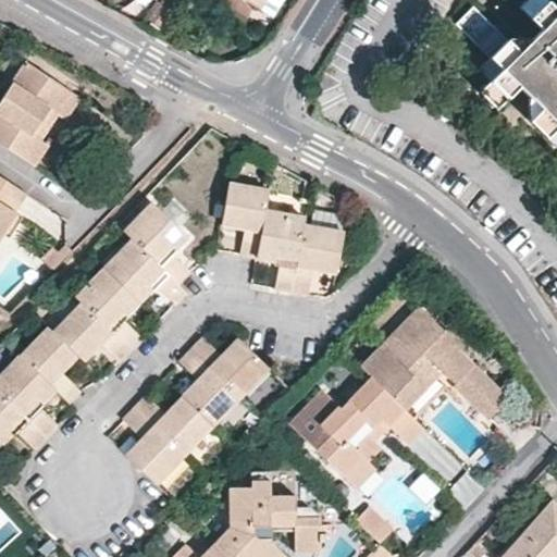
[(243,0),(259,10),(264,0),(243,0)]
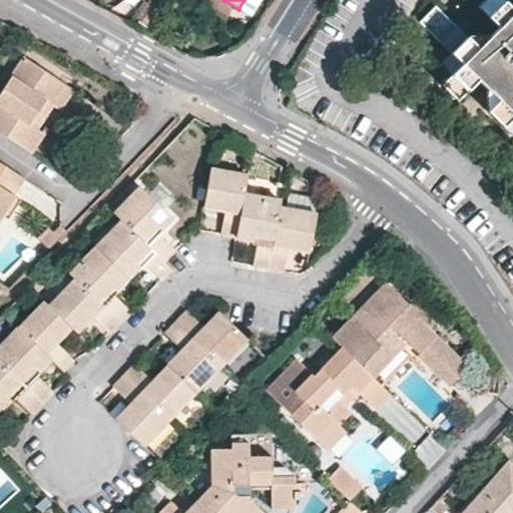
[(512,10),(503,0),(485,0),(479,7),(499,27),(478,48),(437,7),(421,22),(452,53),(441,64),(452,74),(442,84),(458,99),(478,79),(500,101),(489,111),(512,134),(512,10)]
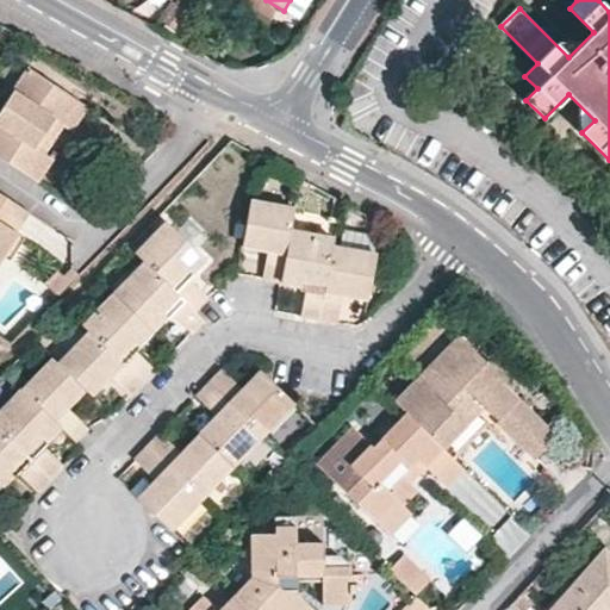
[(0,112),(0,160),(37,185),(45,172),(54,159),(45,153),(63,126),(80,103),(29,70),(0,112)]
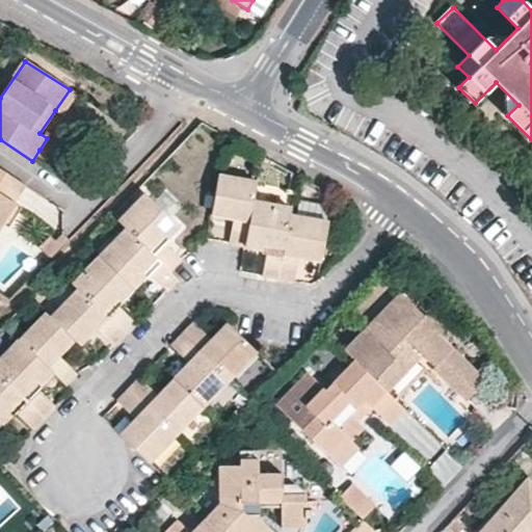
[(70,89),(55,110),(63,115),(77,95),(70,89)]
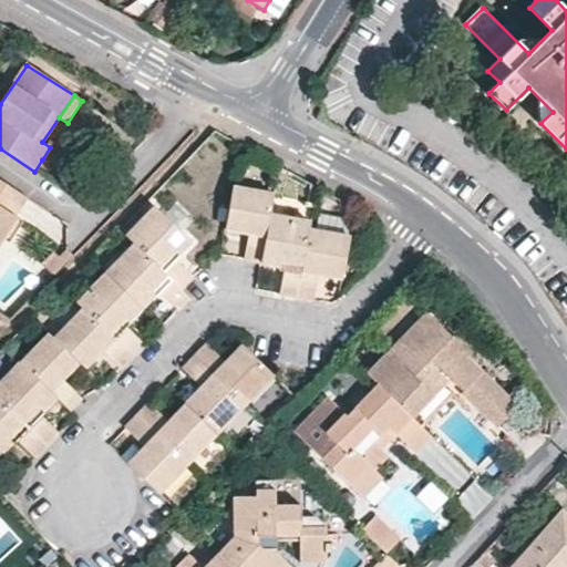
[(16,216),(28,199),(0,181),(0,237),(1,238),(9,245),(24,222),(16,216)]
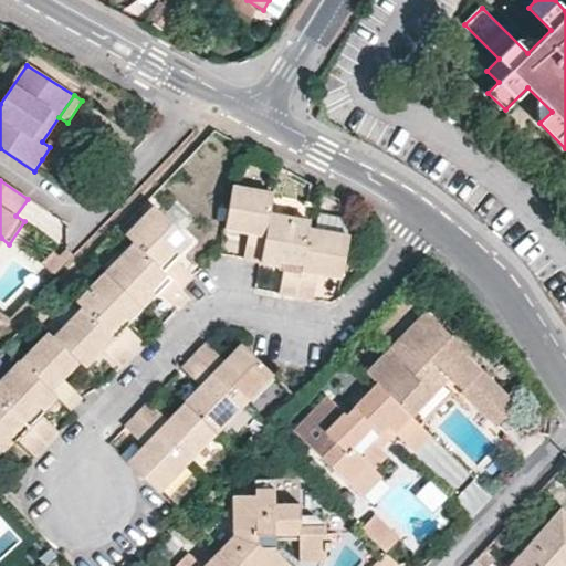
[(273,192),(232,186),(224,228),(237,230),(248,233),(242,259),(251,260),(261,262),(269,213),(273,192)]
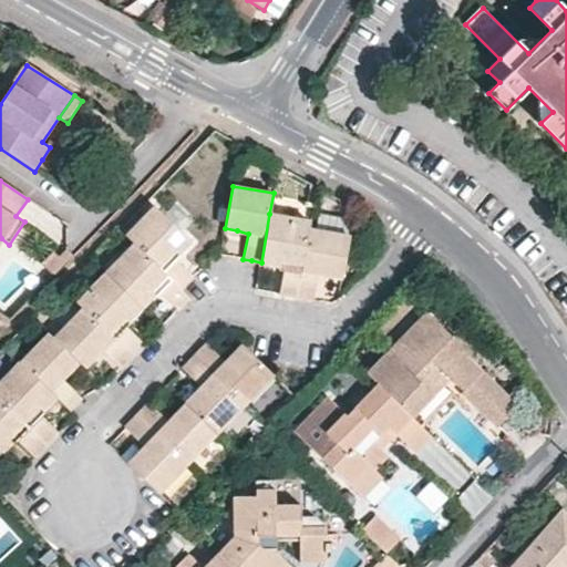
[(126,235),(135,245),(181,289),(194,276),(174,258),(183,249),(191,241),(155,207),(126,235)]
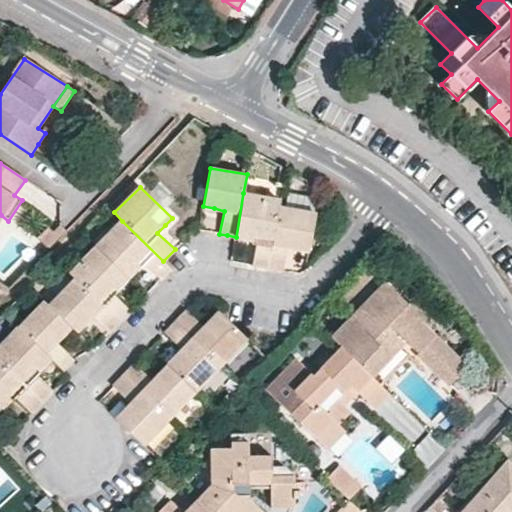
[(279,200),(243,193),(236,237),(246,239),(257,242),(253,266),(261,267),(267,269),(278,207),(279,200)]
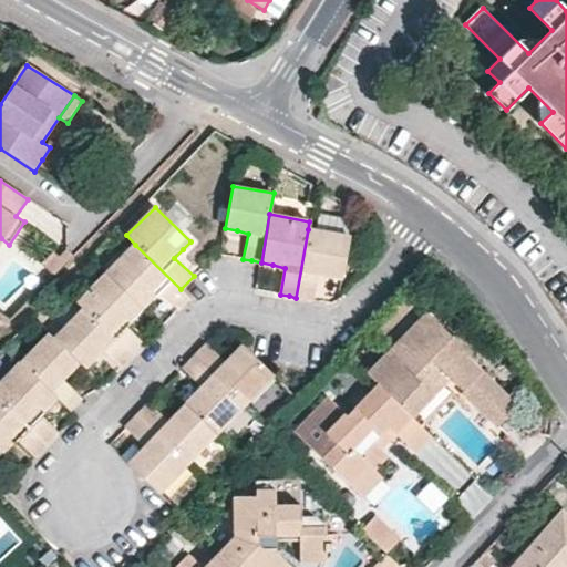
[(351,220),(319,214),(316,230),(325,232),(349,236),(351,220)]
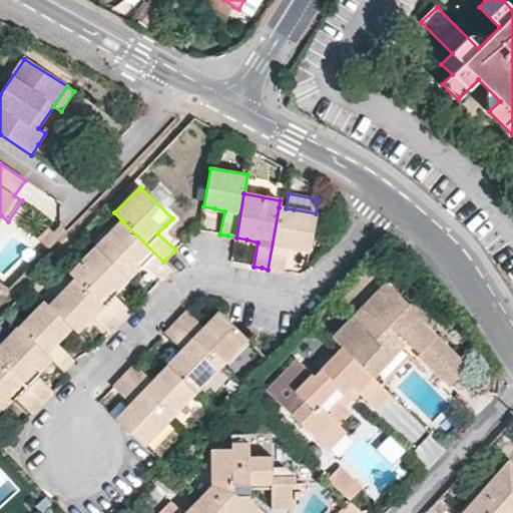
[(279,207),(268,270),(276,271),(284,272),(289,247),(300,249),(311,251),(317,213),(316,213),(294,209),(286,208),(279,207)]
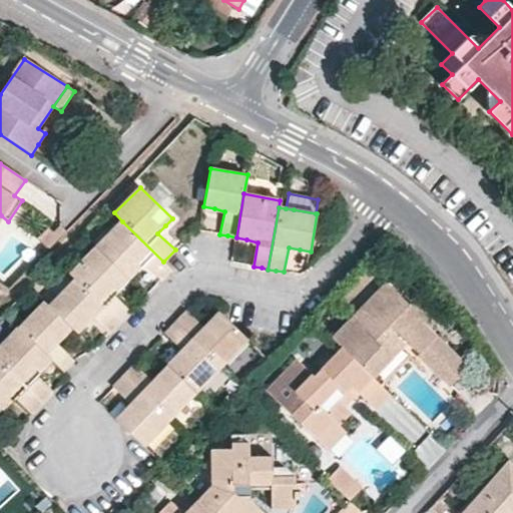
[(122,221),(97,247),(129,280),(136,272),(144,265),(161,281),(171,271),(163,262),(122,221)]
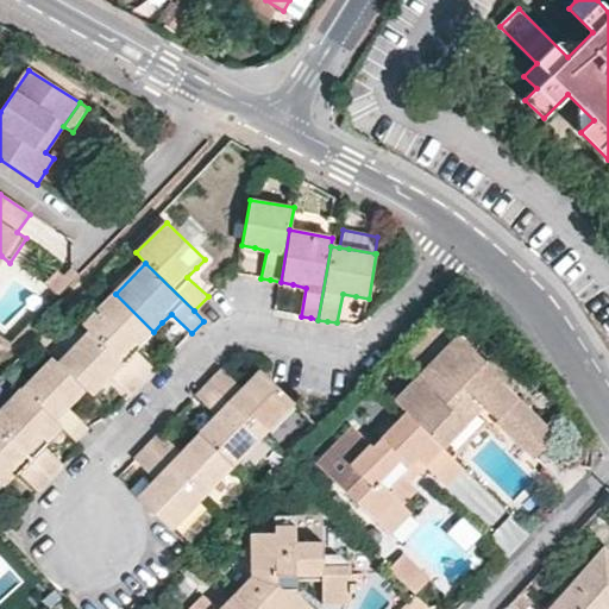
[(83,274),(74,268),(67,275),(61,270),(48,283),(62,296),(83,274)]
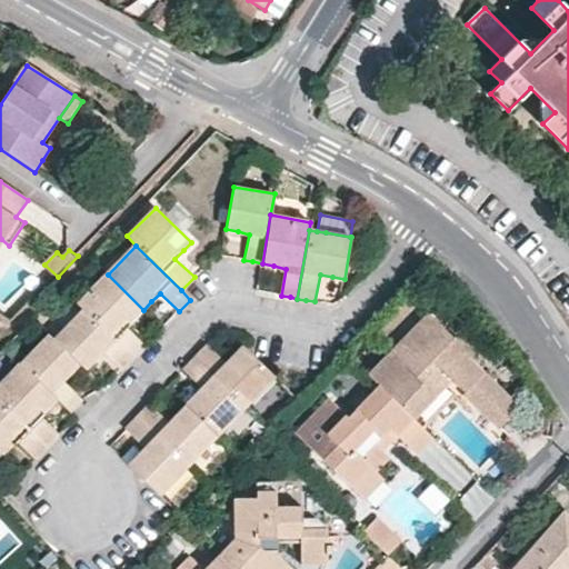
[(143,310),(108,275),(78,306),(82,310),(132,359),(145,346),(127,328),(136,319),(143,310)]
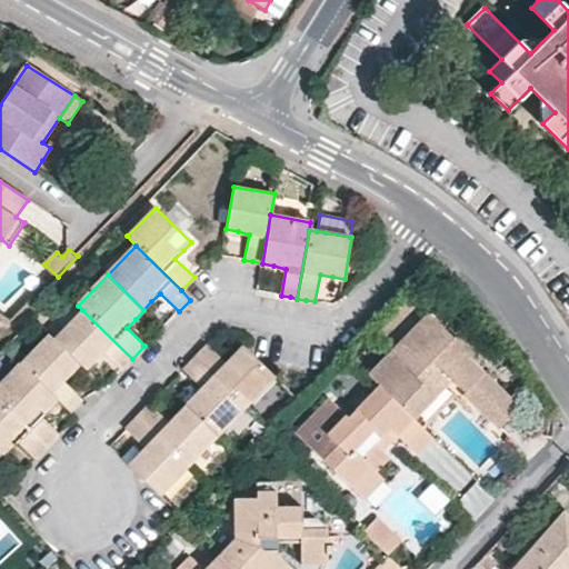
[(121,370),(132,359),(82,310),(55,339),(80,363),(86,370),(95,361),(102,352),(121,370)]
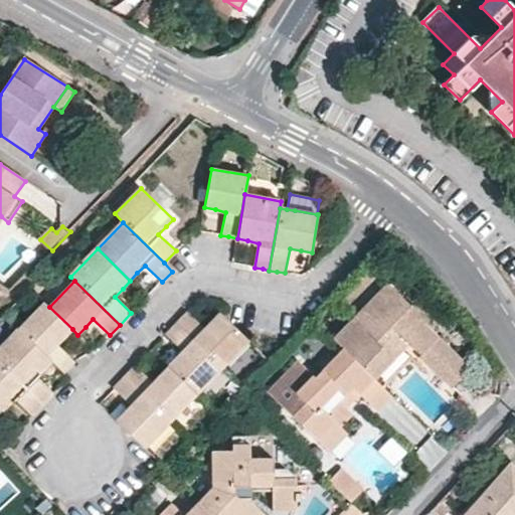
[(335,340),(344,349),(374,377),(407,344),(450,385),(457,378),(466,369),(423,327),(427,323),(389,286),(335,340)]
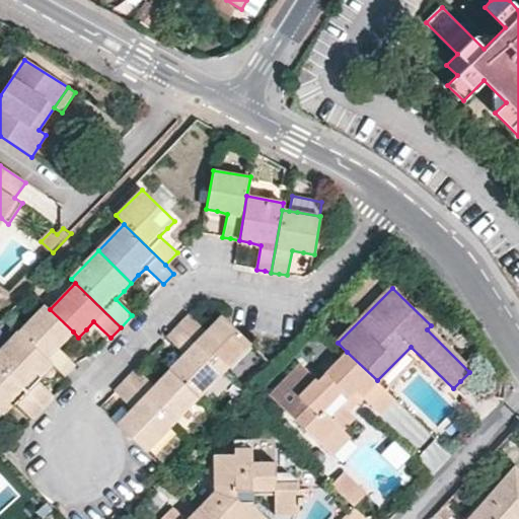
[(46,305),(19,331),(52,364),(65,376),(76,365),(59,348),(66,341),(73,331),(50,309),(46,305)]
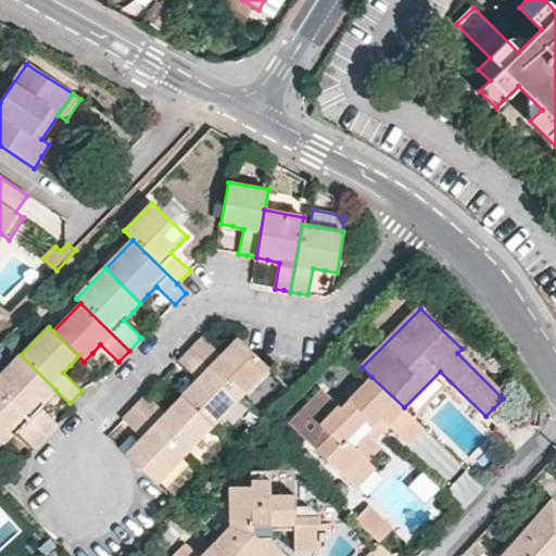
[(240,397),(268,368),(238,339),(229,348),(220,356),(203,338),(191,351),(240,397)]
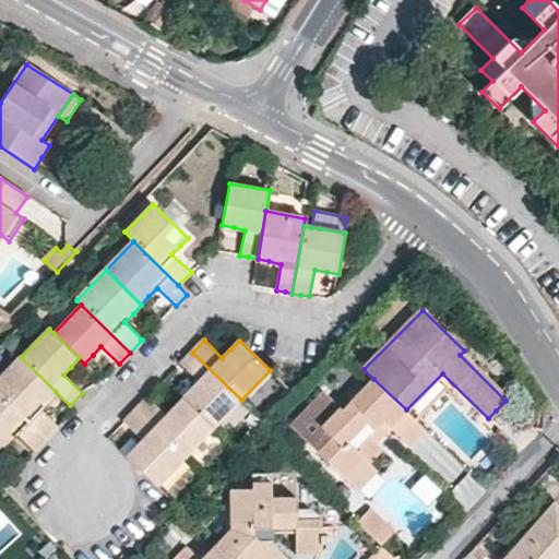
[(182,400),(213,429),(241,400),(192,353),(180,364),(200,382),(191,391),(182,400)]
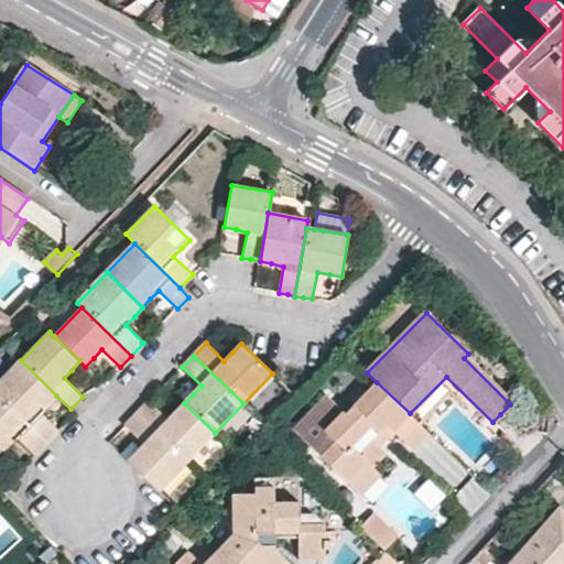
[(21,360),(0,381),(0,398),(45,443),(60,429),(41,411),(47,403),(56,396),(21,360)]
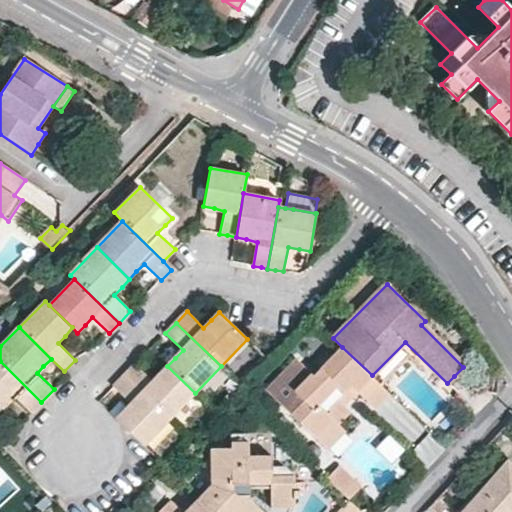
[(381,401),(390,392),(372,375),(342,347),(313,376),(311,373),(280,404),(315,437),(333,419),(337,424),(350,411),(345,406),(338,399),(351,385),(358,393),(374,409),(381,401)]
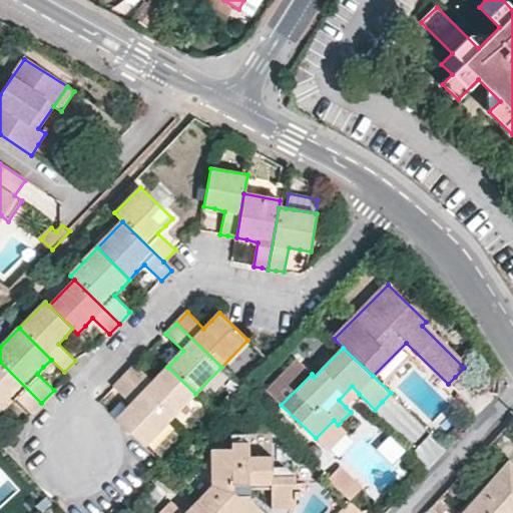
[(41,403),(0,362),(0,411),(7,404),(14,397),(30,414),(41,403)]
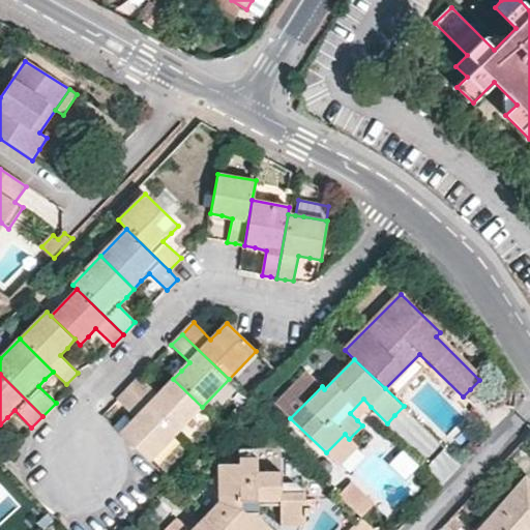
[(128,388),(175,434),(202,407),(173,379),(166,386),(158,394),(141,377),(128,388)]
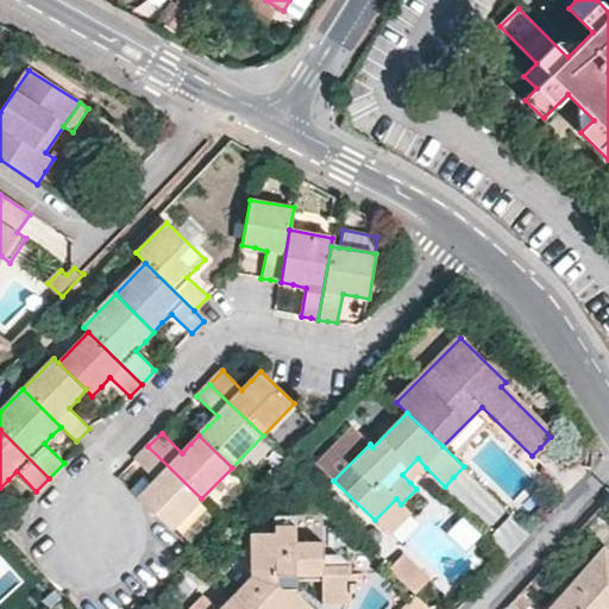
[(138,498),(170,531),(201,498),(148,446),(135,460),(155,481),(146,489),(138,498)]
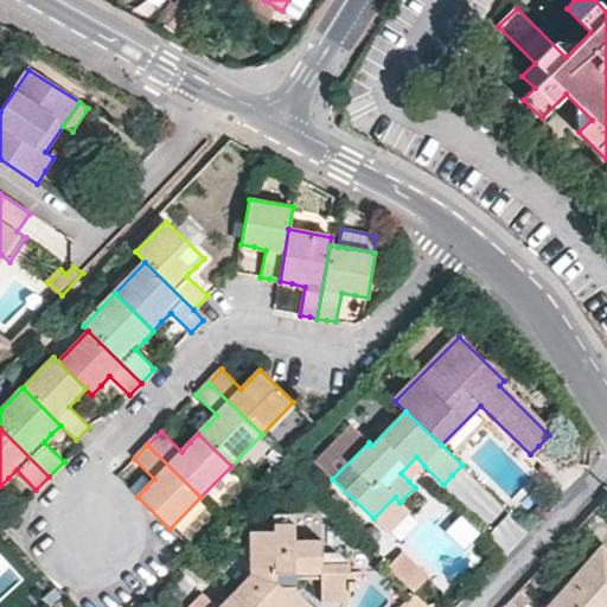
[(409,481),(425,466),(416,457),(401,473),(409,481)]
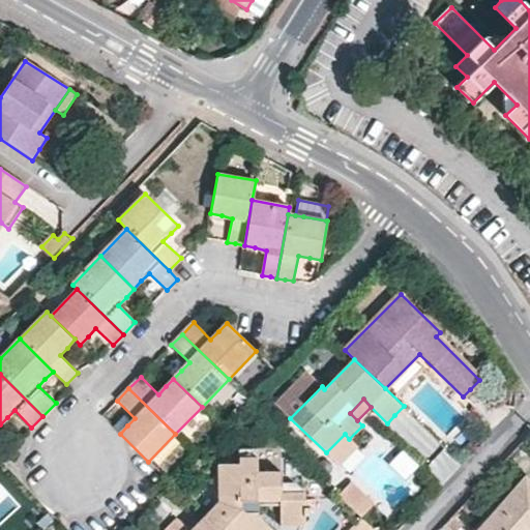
[(424,458),(439,445),(418,421),(404,434),(424,458)]
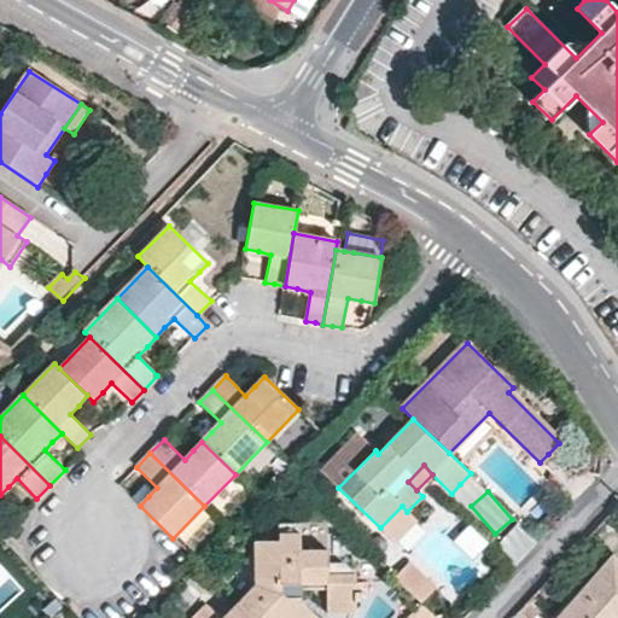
[(417,520),(407,512),(402,506),(380,528),(395,542),(417,520)]
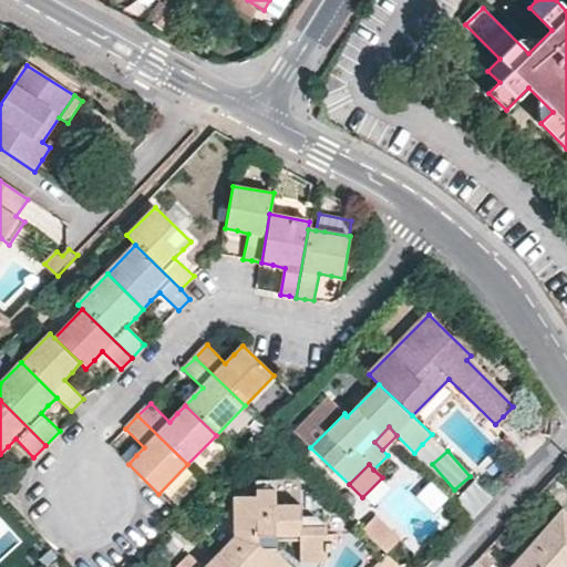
[(432,511),(447,496),(430,478),(415,494),(432,511)]
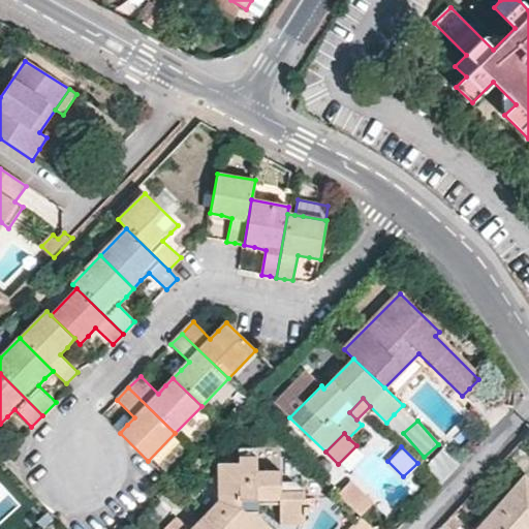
[(218,502),(205,516),(218,528),(272,528),(257,515),(257,500),(278,500),(279,526),(305,527),(305,517),(311,516),(311,498),(304,499),(304,491),(294,483),(281,483),(280,471),(257,470),(256,448),(239,449),(238,462),(218,464),(218,502)]
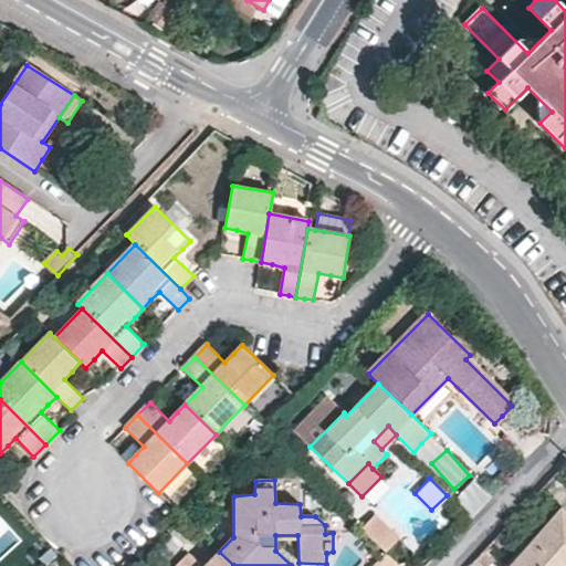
[(456,495),(471,517),(491,504),(474,482),(456,495)]
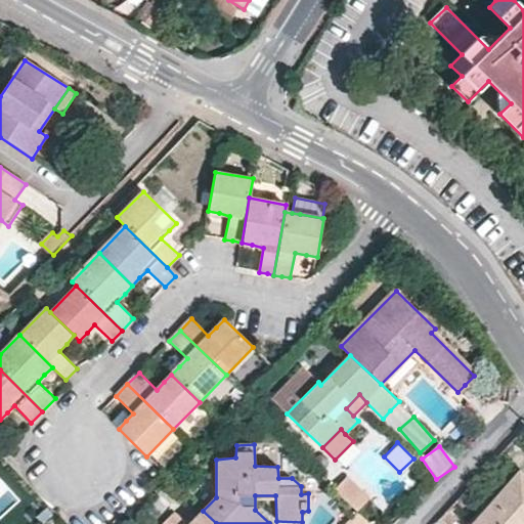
[(523,523),(523,476),(519,473),(473,523),(523,523)]
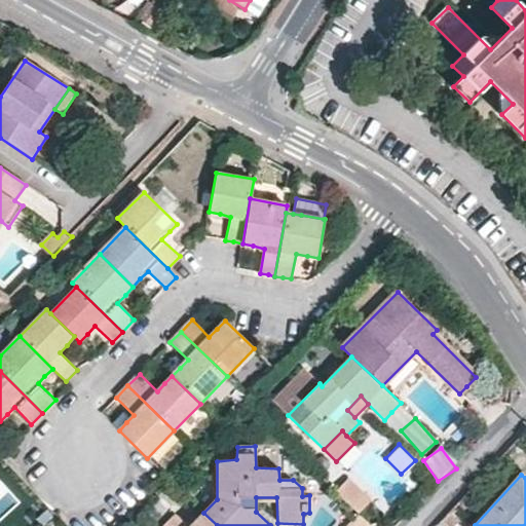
[(347,478),(335,490),(338,492),(352,506),(359,513),(371,499),(347,478)]
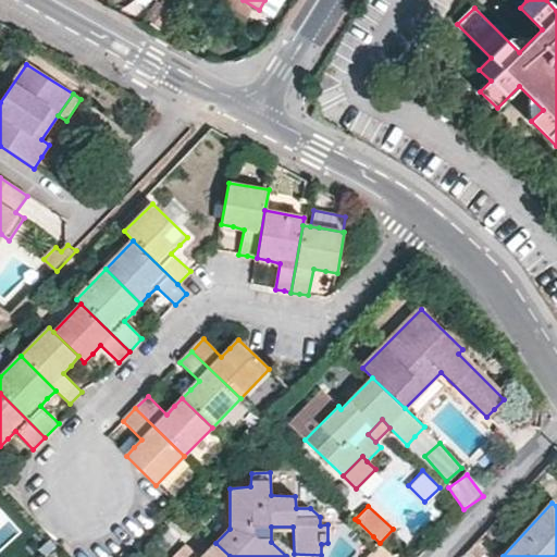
[(373,536),(358,521),(349,531),(364,546),(373,536)]
